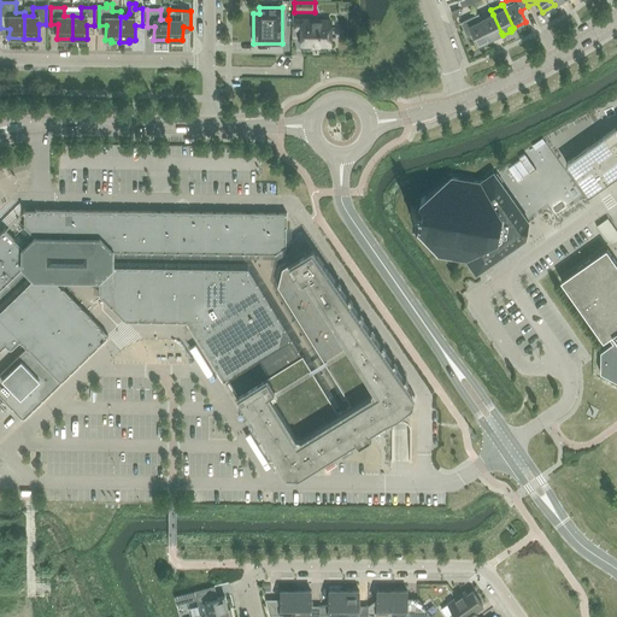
[(491,39),(481,21),(479,13),(459,22),(466,36),(472,34),(479,45),(491,39)]
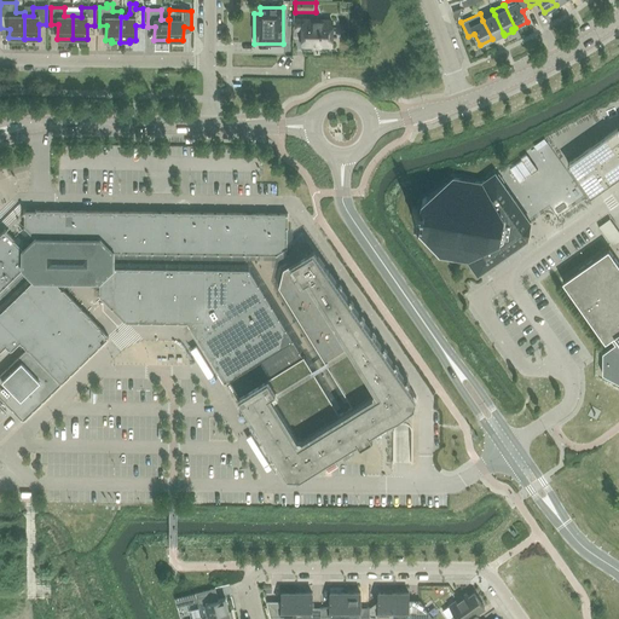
[(495,15),(482,21),(492,39),(503,33),(495,15)]
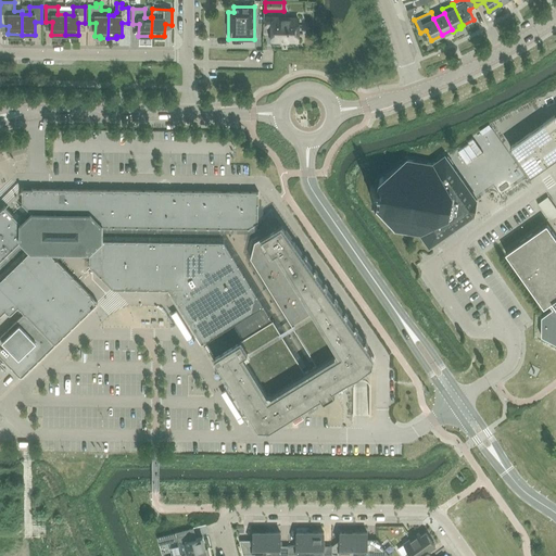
[(272,40),(298,40),(298,20),(276,20),(276,17),(265,17),(265,26),(272,26),(272,40)]
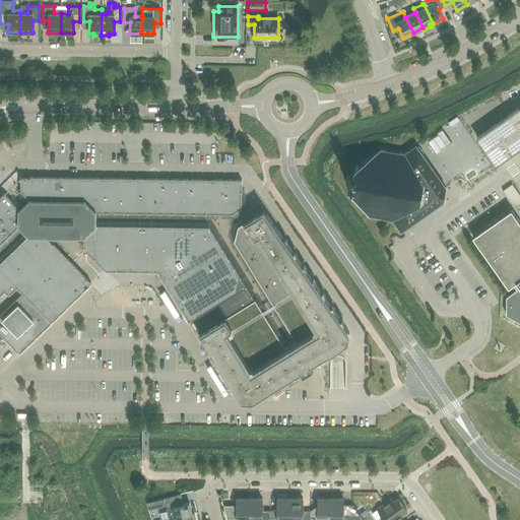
[(519,106),(476,137),(496,164),(519,145),(519,106)]
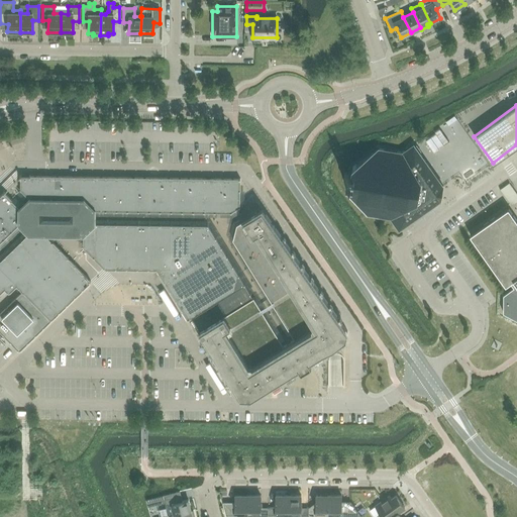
[(433,152),(448,141),(439,128),(434,132),(435,133),(425,140),(433,152)]
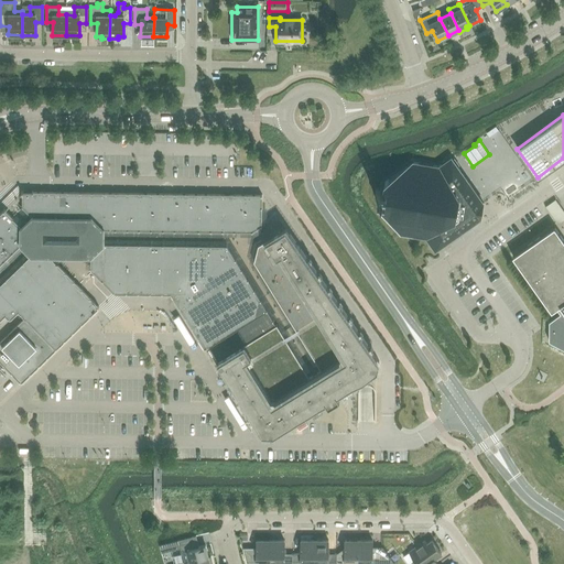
[(400,234),(401,234),(426,238),(435,250),(480,218),(477,215),(478,209),(479,205),(483,203),(451,158),(438,166),(430,165),(413,162),(412,162),(383,182),(383,183),(382,190),(375,188),(373,196),(381,197),(380,204),(380,205),(400,234)]
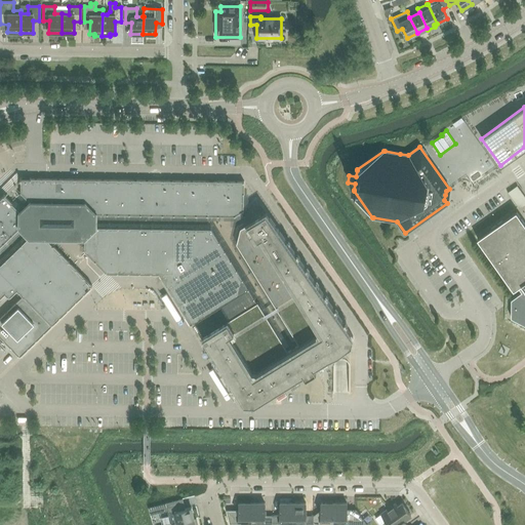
[(41,202),(41,178),(21,178),(19,179),(21,180),(21,193),(30,202),(41,202)]
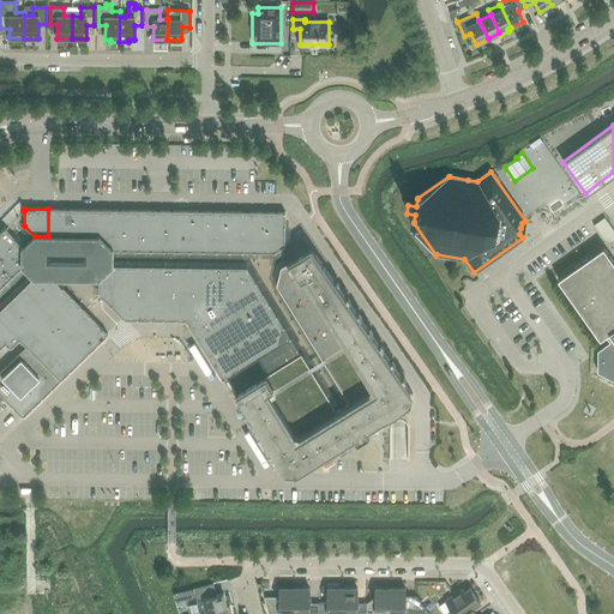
[(48,209),(48,236),(100,238),(100,210),(48,209)]
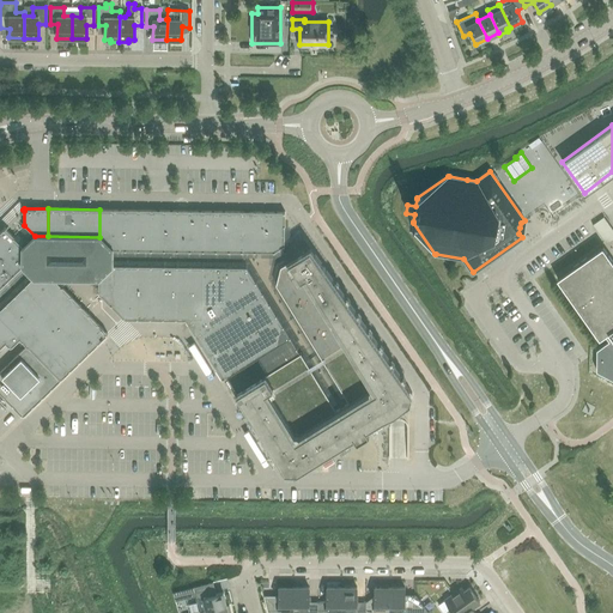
[(99,237),(111,250),(164,250),(164,211),(99,210),(99,237)]
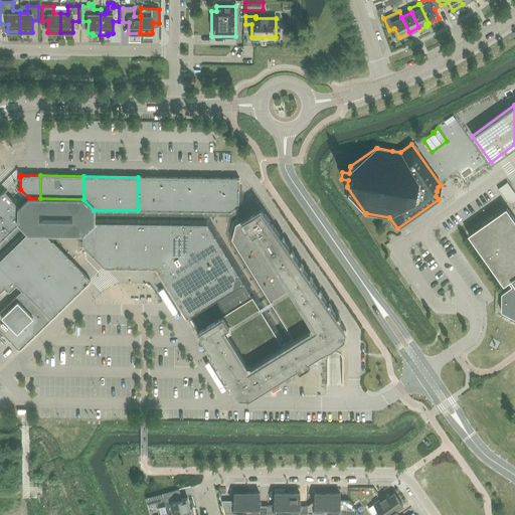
[(138,177),(138,210),(181,211),(182,177),(138,177)]
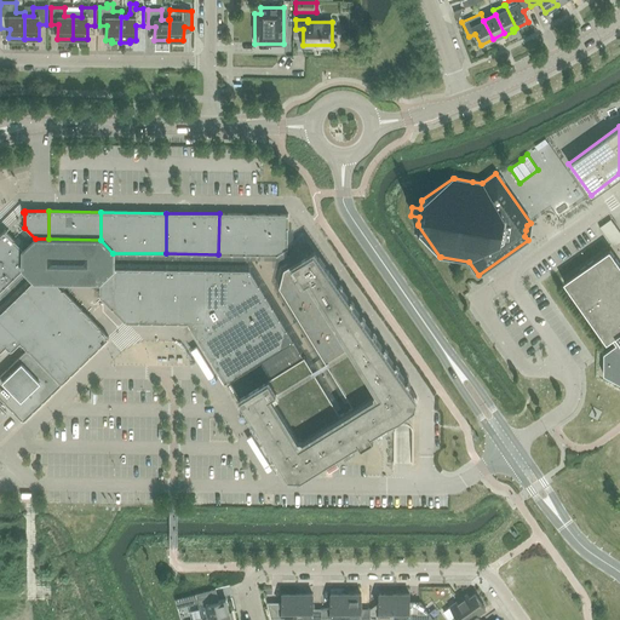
[(219,213),(218,254),(277,254),(287,248),(288,214),(219,213)]
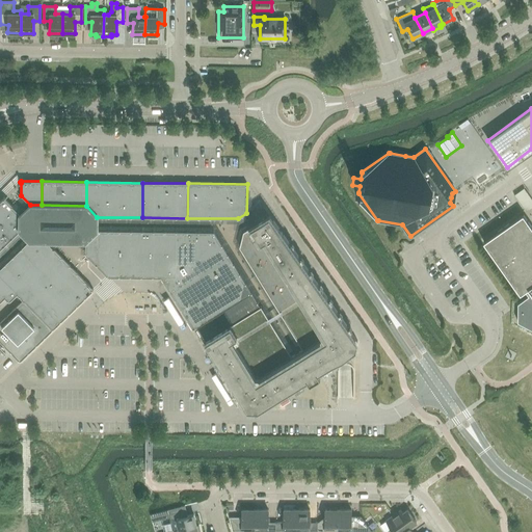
[(513,195),(526,211),(531,207),(531,200),(524,188),(513,195)]
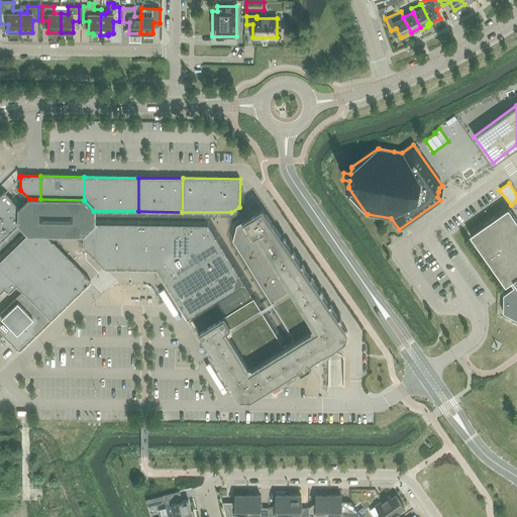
[(0,195),(0,232),(5,238),(19,224),(19,208),(5,193),(4,192),(3,192),(3,193),(0,195)]
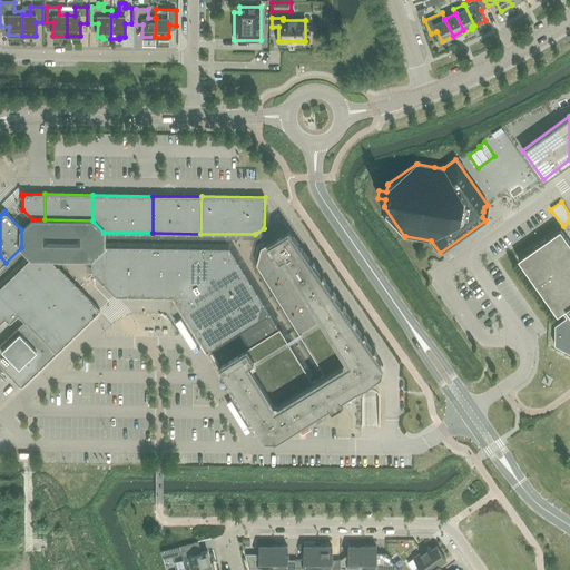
[(94,217),(31,216),(19,228),(19,247),(30,259),(92,259),(106,247),(106,229),(94,217)]
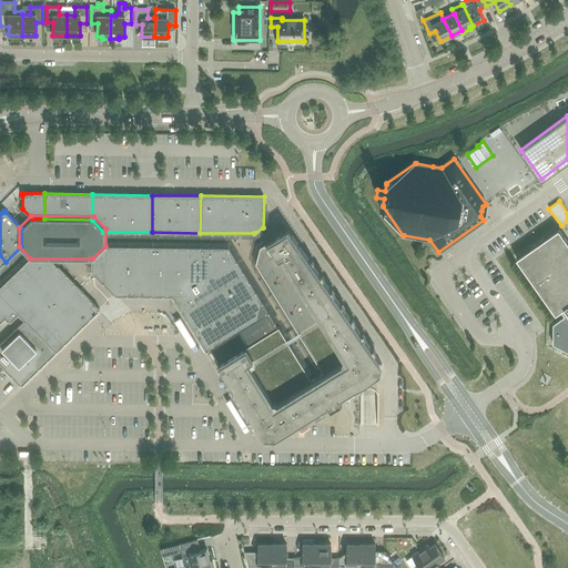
[(567,242),(558,229),(516,257),(555,313),(558,311),(559,311),(564,316),(563,317),(553,324),(553,343),(567,351),(567,242)]
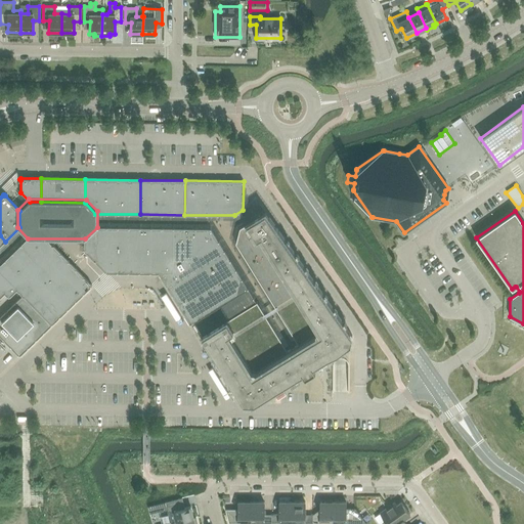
[(139,250),(140,227),(95,227),(84,238),(84,250),(105,271),(106,272),(128,272),(129,256),(139,250)]
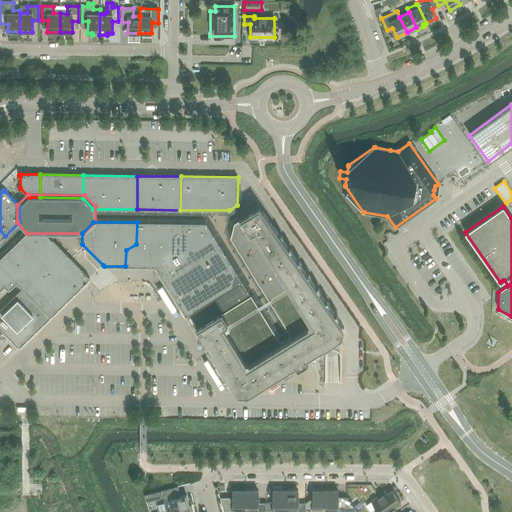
[(169,222),(137,222),(136,244),(126,250),(125,266),(155,267),(155,266),(162,266),(168,266),(169,222)]
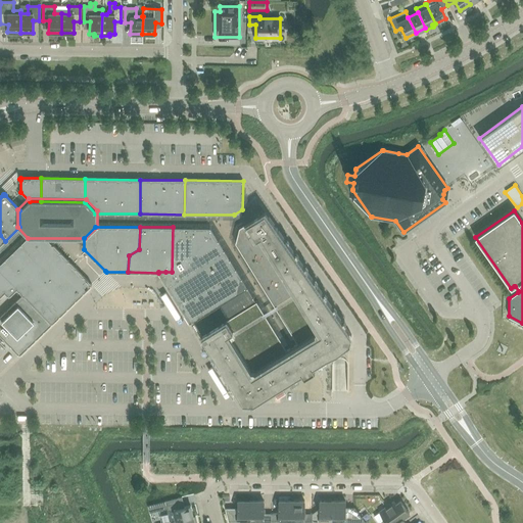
[(210,228),(173,227),(172,272),(165,272),(169,277),(163,280),(174,298),(190,324),(194,322),(198,328),(201,334),(255,301),(251,295),(247,288),(242,279),(210,228)]
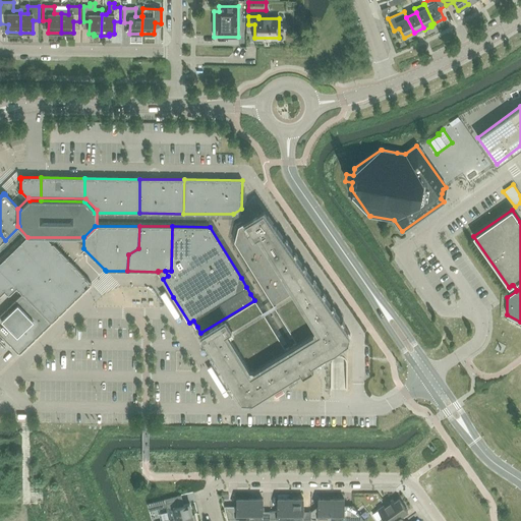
[(0,333),(19,353),(51,323),(91,284),(45,235),(29,235),(0,263),(0,269),(12,283),(17,287),(16,288),(22,294),(0,315),(0,333)]
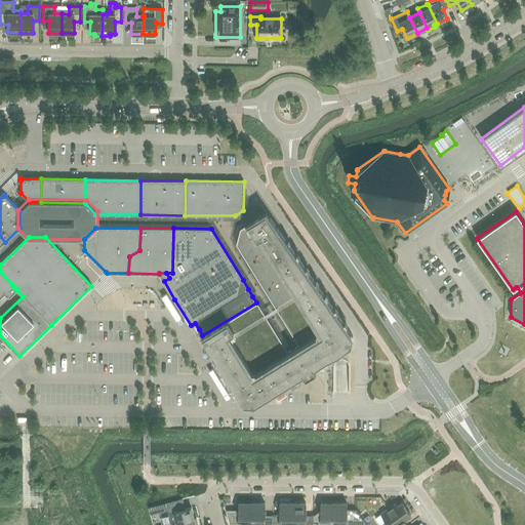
[(0,271),(0,295),(1,296),(4,293),(12,285),(0,271)]
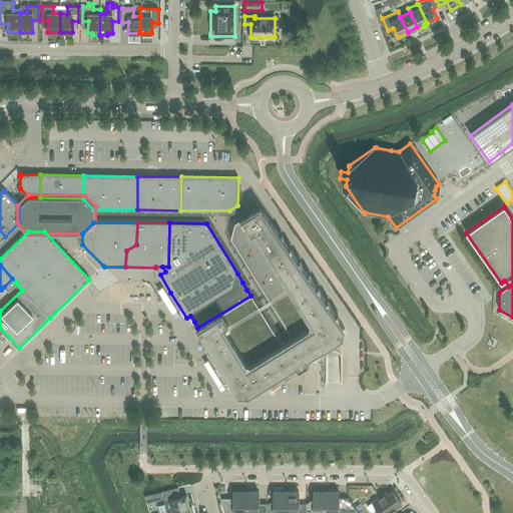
[(211,351),(235,389),(254,390),(298,364),(301,362),(306,359),(307,358),(321,350),(324,355),(340,345),(336,340),(344,335),(345,329),(300,265),(251,295),(250,296),(197,328),(211,351)]
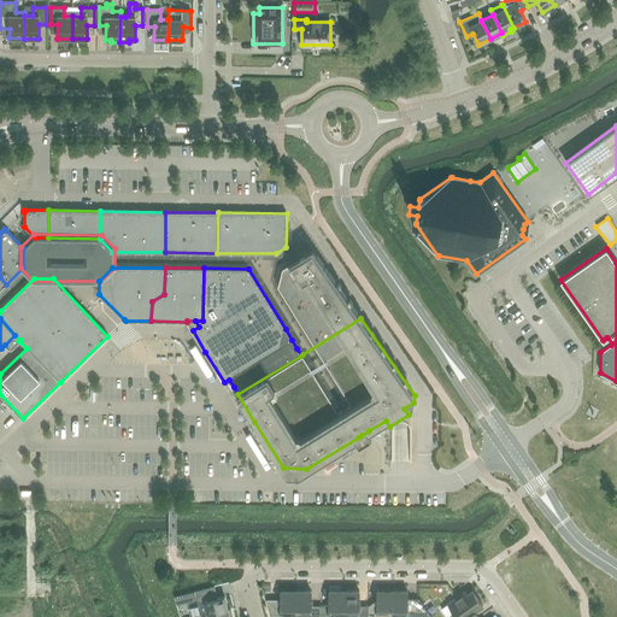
[(21,340),(15,335),(5,345),(11,350),(19,341),(21,340)]
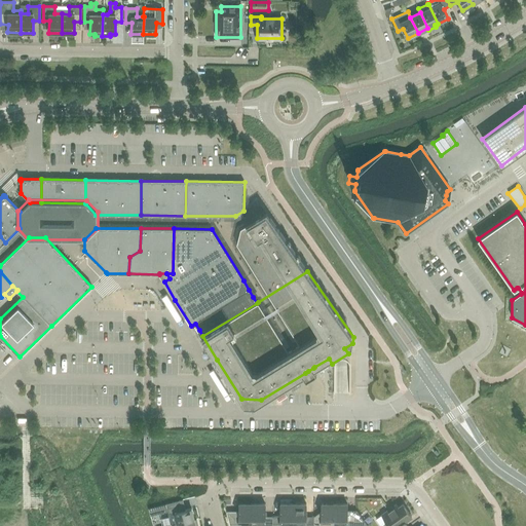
[(218,385),(222,382),(217,374),(213,376),(218,385)]
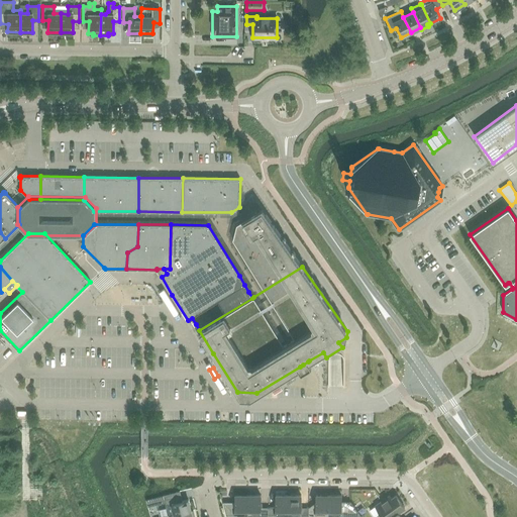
[(147,507),(166,502),(165,499),(177,496),(176,492),(145,500),(147,507)]
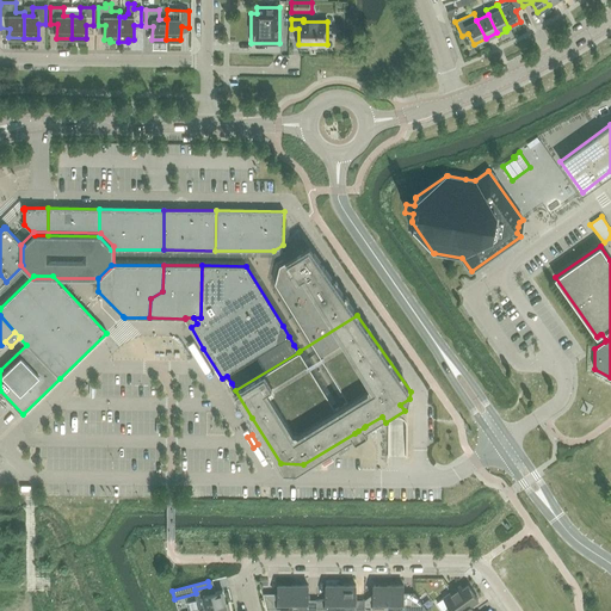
[(278,599),(265,599),(267,610),(283,610),(284,609),(292,609),(292,585),(278,585),(278,593),(278,599)]
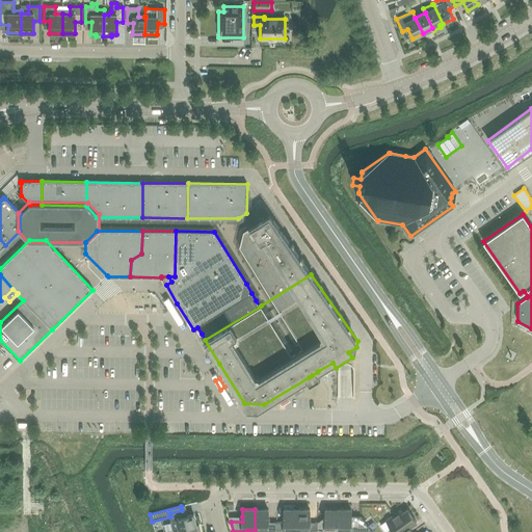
[(255,509),(255,530),(262,530),(262,531),(275,531),(275,523),(268,522),(268,509),(255,509)]
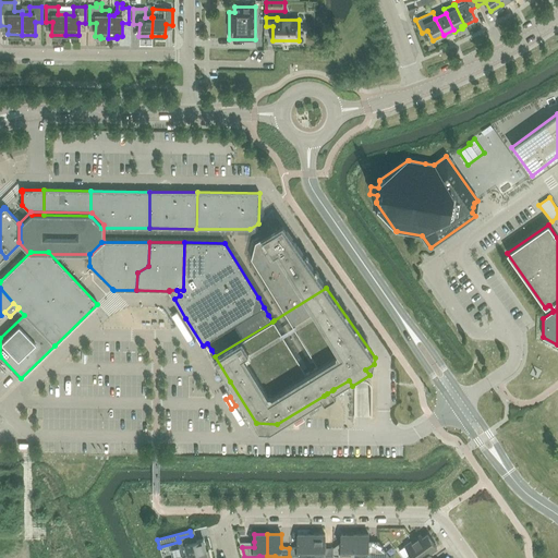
[(289,548),(289,557),(302,557),(303,556),(311,557),(311,534),(298,534),(298,548),(289,548)]
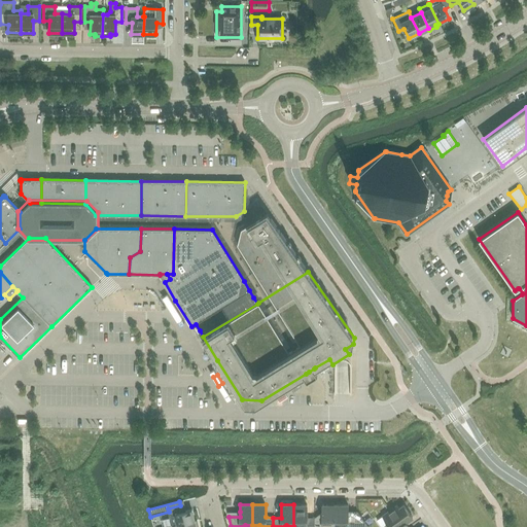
[(293,504),(293,526),(301,526),(314,526),(314,518),(307,518),(307,504),(293,504)]
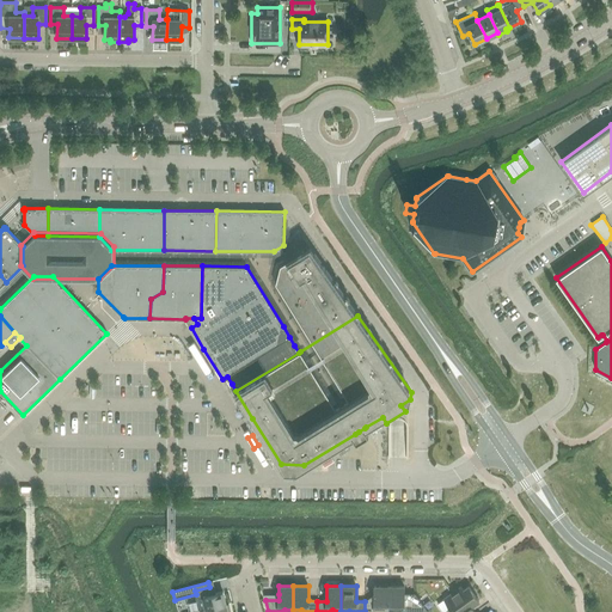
[(200,611),(226,605),(222,592),(212,594),(209,587),(195,591),(196,594),(200,611)]
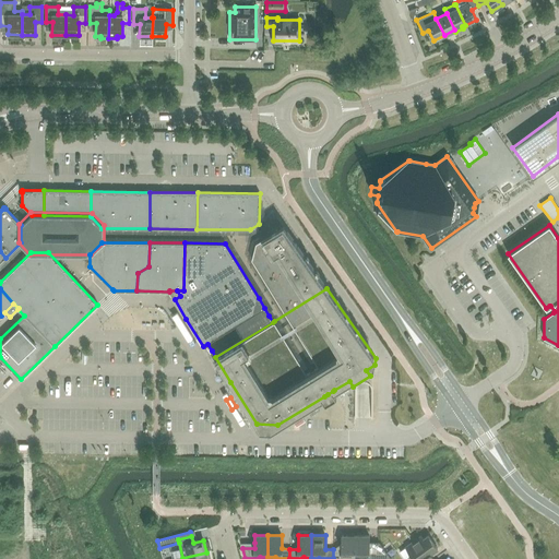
[(342,549),(333,549),(333,558),(346,558),(347,558),(355,558),(355,536),(342,536),(342,549)]
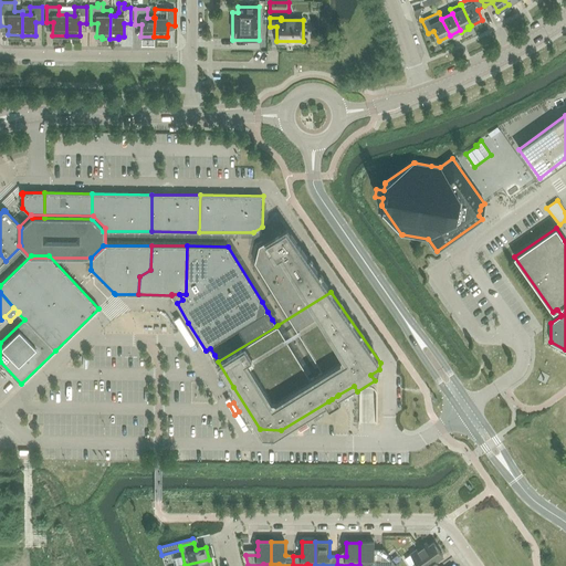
[(374,543),(359,543),(359,565),(395,565),(385,551),(377,555),(377,556),(374,556),(374,543)]
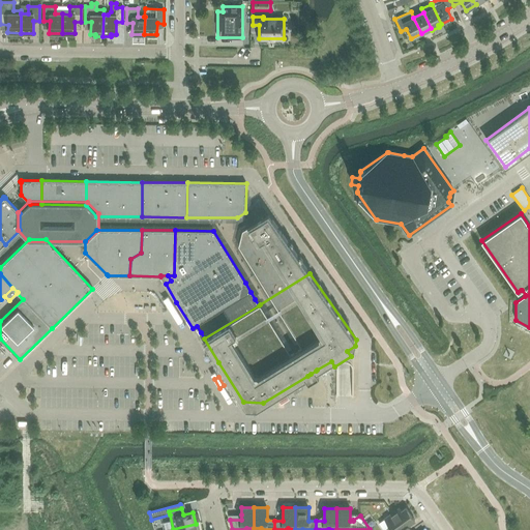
[(401,511),(400,508),(384,519),(389,526),(385,529),(406,529),(405,527),(414,521),(406,508),(401,511)]
